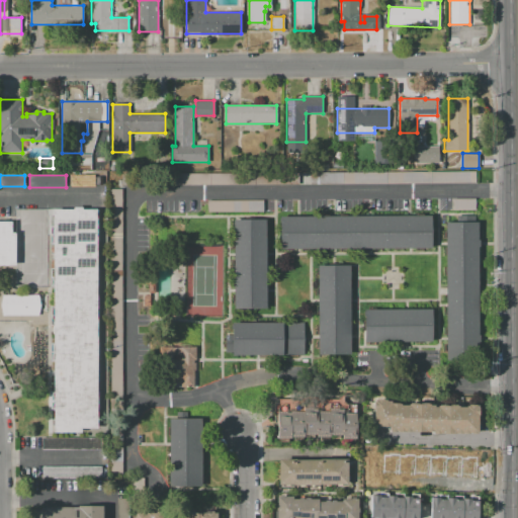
[(69,186),(69,175),(94,175),(94,186),(69,186)]
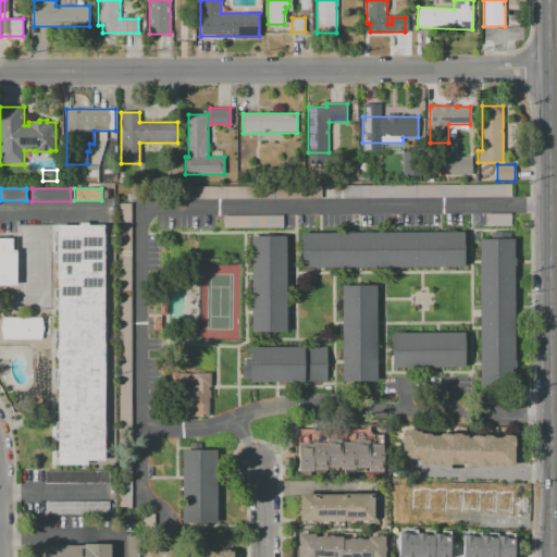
[(119,203),(132,203),(132,510),(119,510),(119,203)]
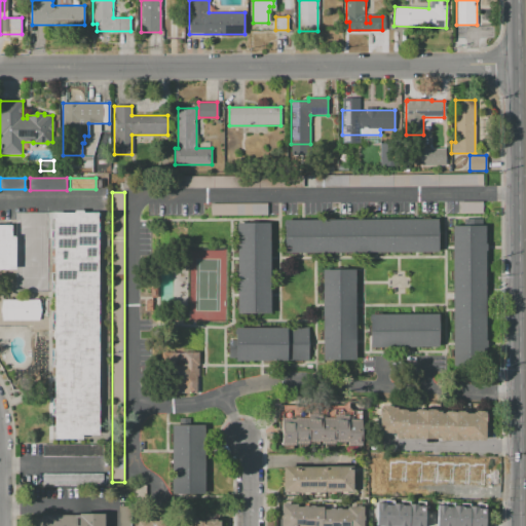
[(482,213),(458,213),(458,202),(482,202),(482,213)]
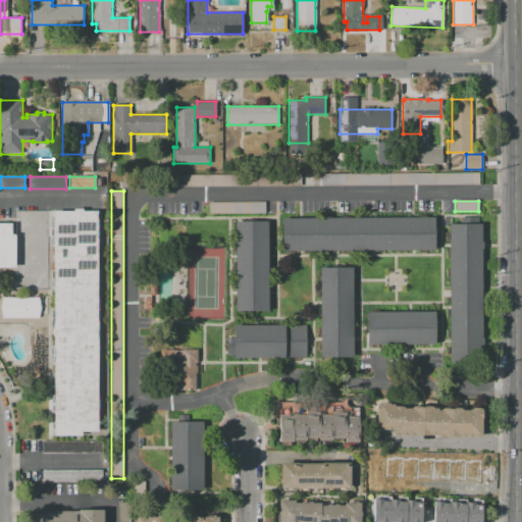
[(52,211),(98,211),(98,431),(82,431),(82,435),(52,435),(52,211)]
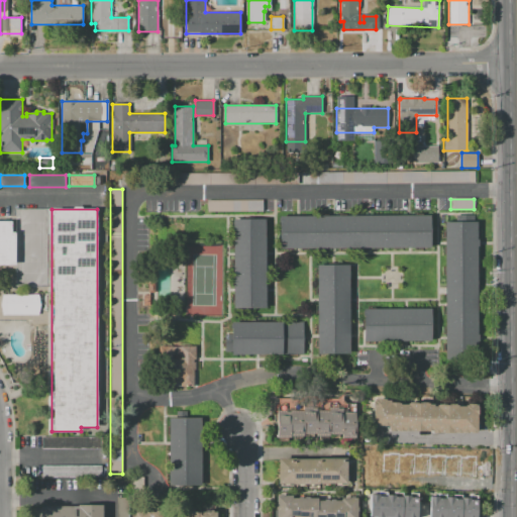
[(430,246),(279,246),(279,216),(430,216),(430,246)]
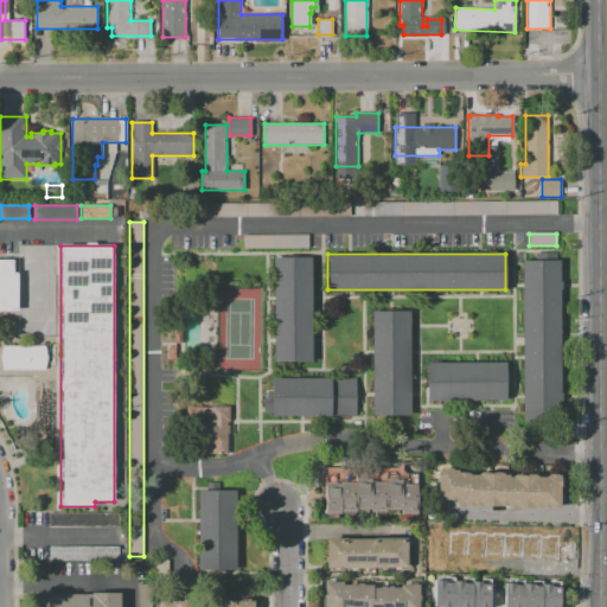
[(312,257),(312,362),(274,362),(274,257),(312,257)]
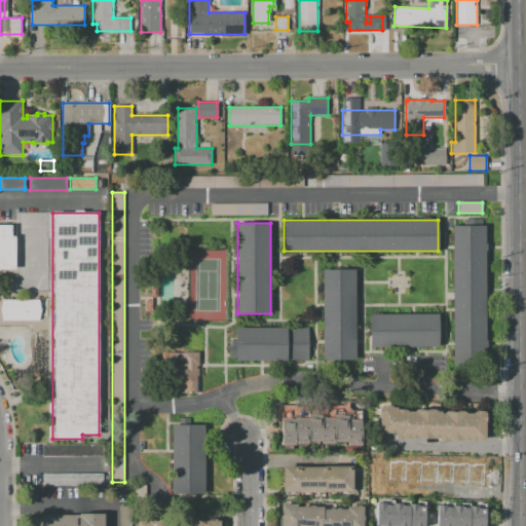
[(0,269),(0,225),(10,225),(10,236),(15,236),(15,269),(0,269)]
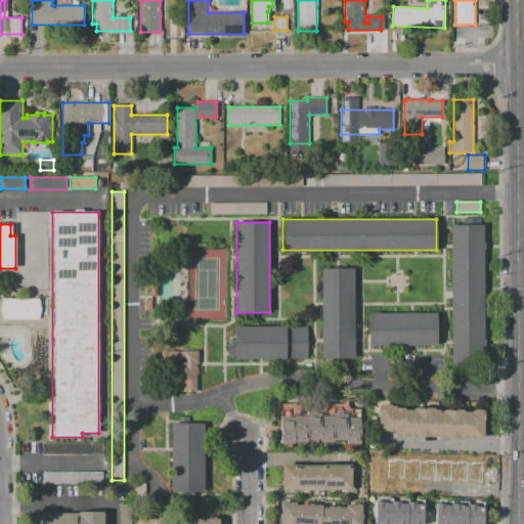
[(449,225),(484,225),(483,363),(449,363),(449,225)]
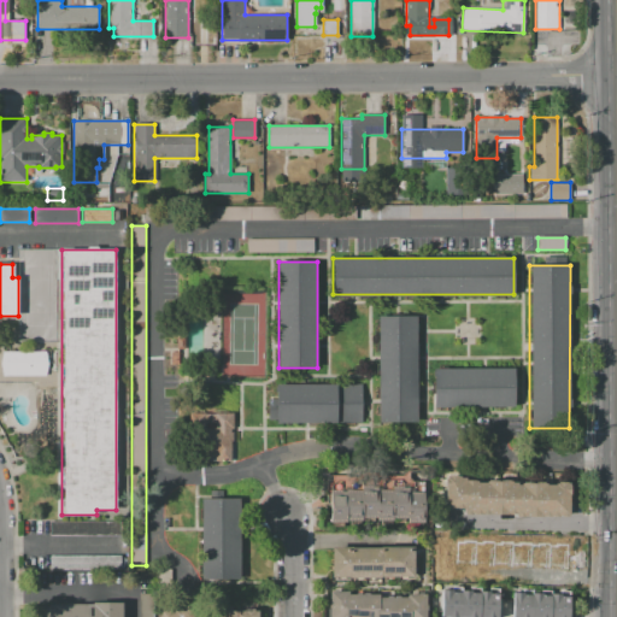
[(378,422),(378,317),(416,317),(416,422),(378,422)]
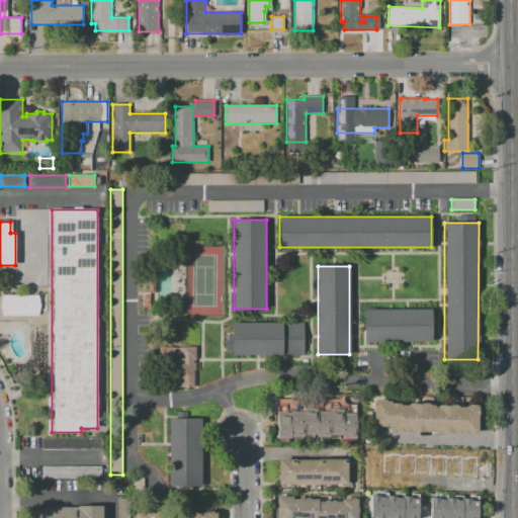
[(3,316),(1,306),(3,295),(37,295),(39,306),(37,316),(3,316)]
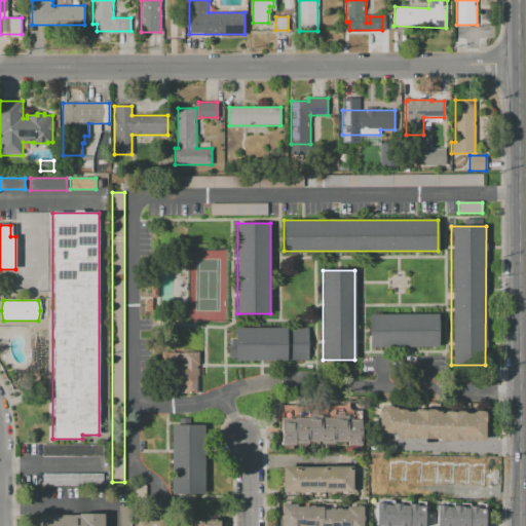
[(370,346),(370,313),(438,313),(438,347),(370,346)]
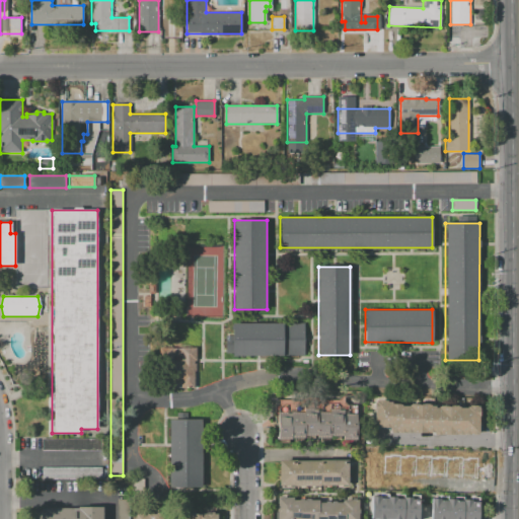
[(232,355),(232,353),(226,353),(226,334),(232,334),(232,323),(304,323),(304,353),(283,353),(283,355),(232,355)]
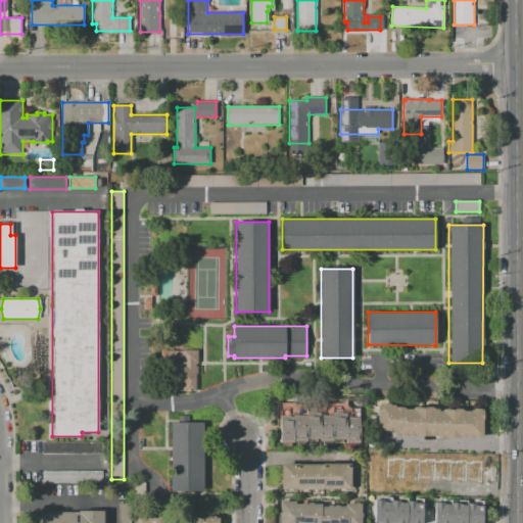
[(195,390),(168,390),(168,350),(198,350),(198,364),(195,364),(195,366),(197,366),(197,374),(195,374),(195,390)]
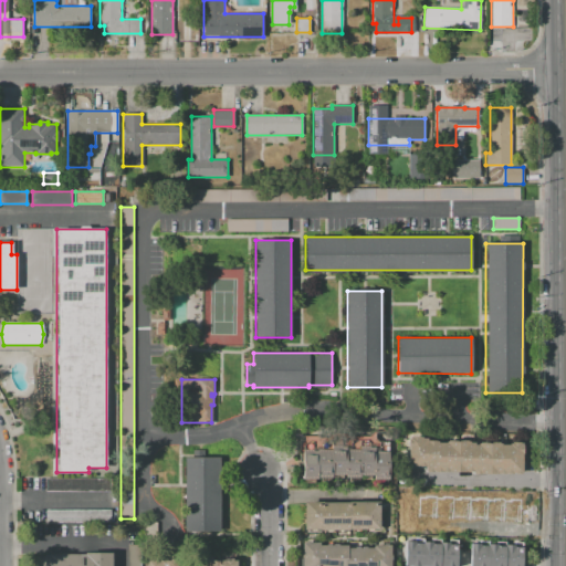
[(522,474),(471,474),(471,472),(423,472),(423,467),(407,467),(407,436),(421,436),(421,438),(427,438),(427,440),(435,440),(435,441),(438,441),(438,443),(446,443),(446,441),(448,441),(448,440),(469,440),(469,442),(474,442),(474,444),(478,444),(478,442),(484,442),(484,443),(493,443),(493,442),(501,442),(501,444),(510,444),(510,443),(511,443),(511,442),(520,442),(520,443),(522,443),(522,454),(522,474)]
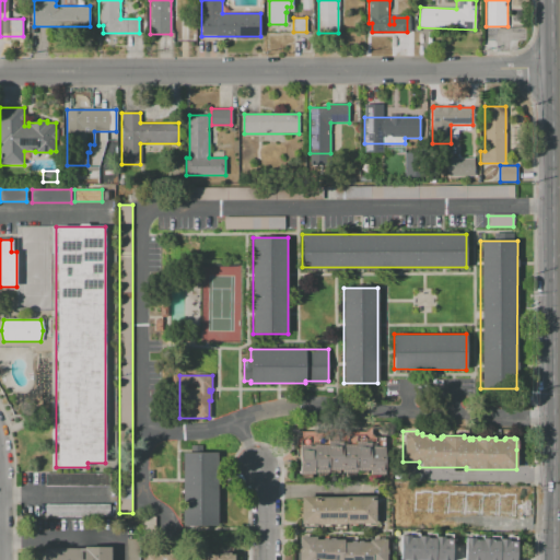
[(299,445),(328,445),(328,442),(342,442),(342,445),(357,445),(357,443),(372,443),(372,446),(385,446),(385,471),(314,471),(314,474),(299,474),(299,445)]
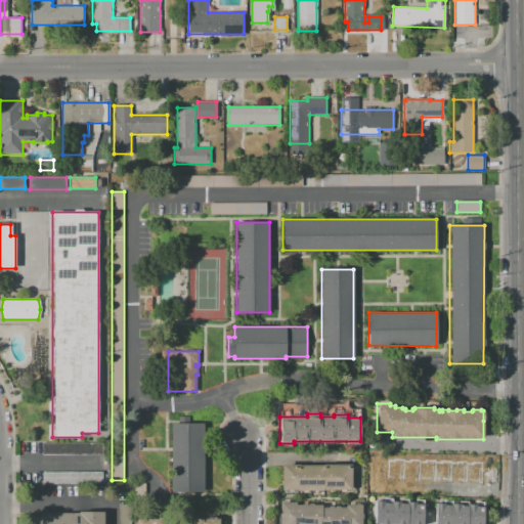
[(171,424),(204,424),(204,487),(171,487),(171,424)]
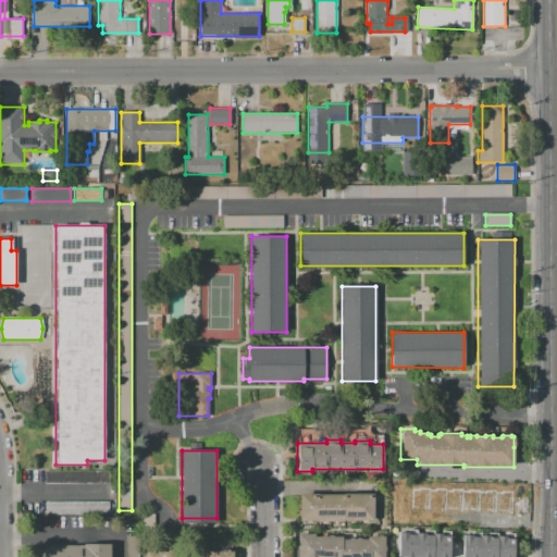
[(110,483),(45,483),(45,470),(110,470),(110,483)]
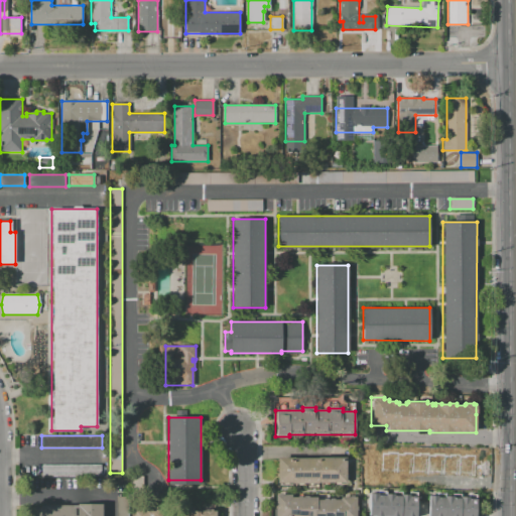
[(432,484),(433,452),(450,453),(449,469),(454,469),(454,471),(463,472),(462,485),(432,484)]
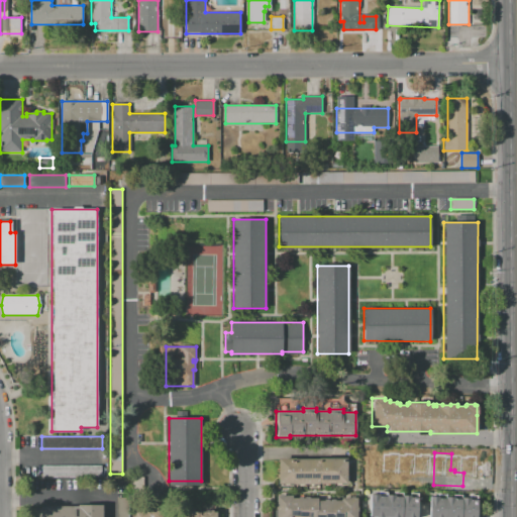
[(279,458),(348,458),(348,484),(279,484),(279,458)]
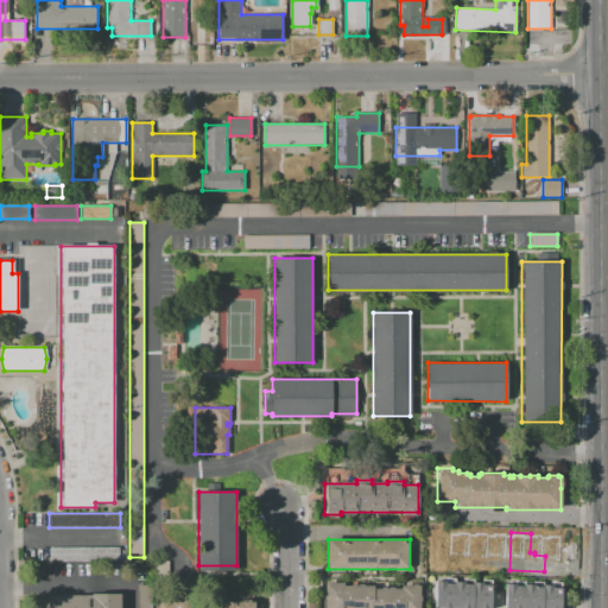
[(49,548),(119,548),(119,562),(49,562),(49,548)]
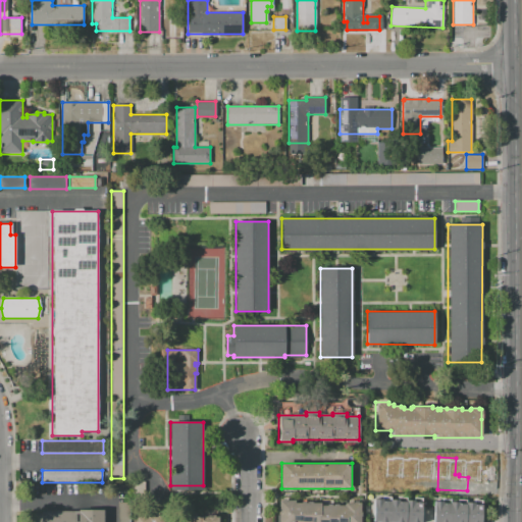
[(373,521),(373,498),(382,498),(382,497),(389,497),(389,498),(398,498),(406,498),(406,500),(413,500),(413,498),(421,498),(421,521),(373,521)]
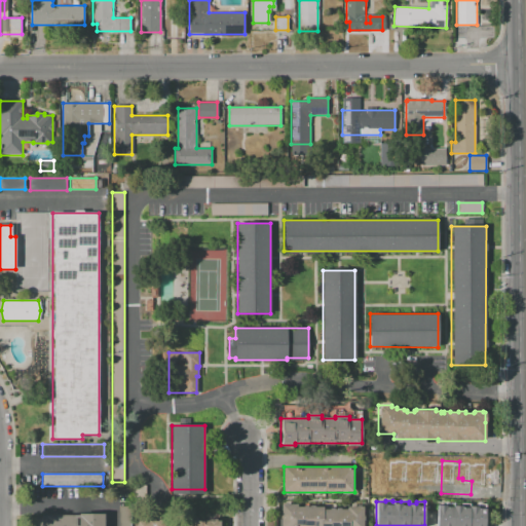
[(280,525),(280,503),(288,503),(288,504),(297,504),(297,506),(302,506),(302,505),(325,505),(325,510),(329,510),(329,508),(334,508),(334,510),(336,510),(336,508),(340,508),(340,510),(346,510),(346,505),(364,505),(364,525),(280,525)]
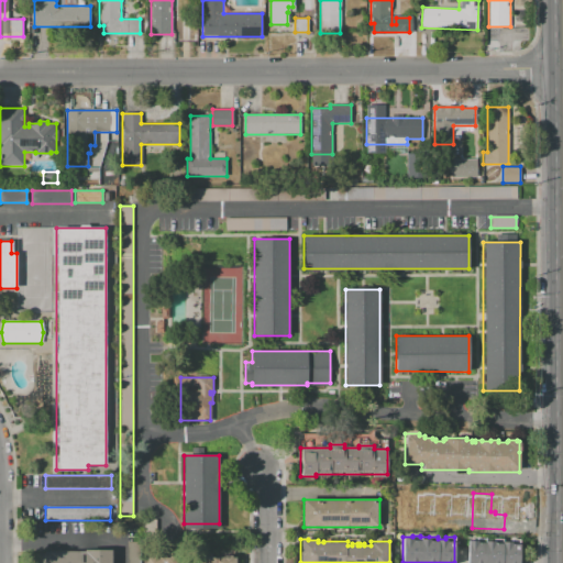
[(466,562),(467,541),(520,543),(519,562),(466,562)]
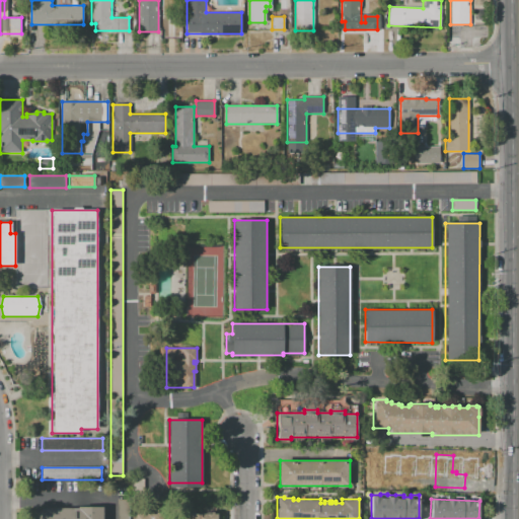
[(118,518),(118,500),(129,500),(129,518),(118,518)]
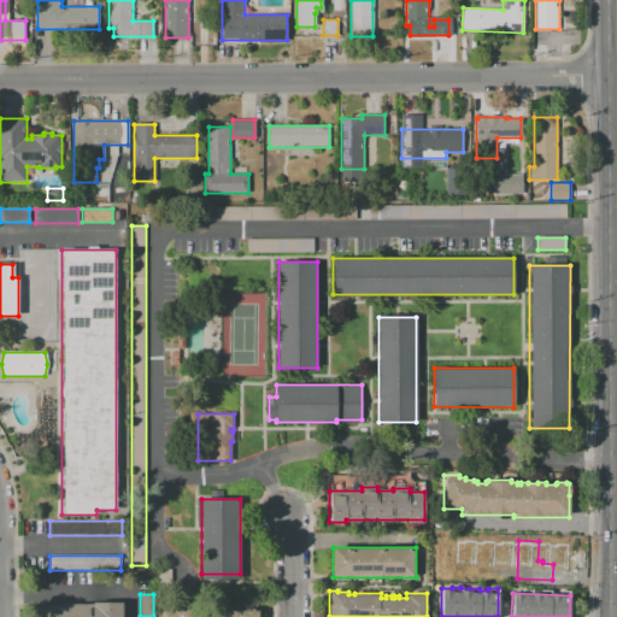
[(33,616),(34,603),(122,604),(121,616),(33,616)]
